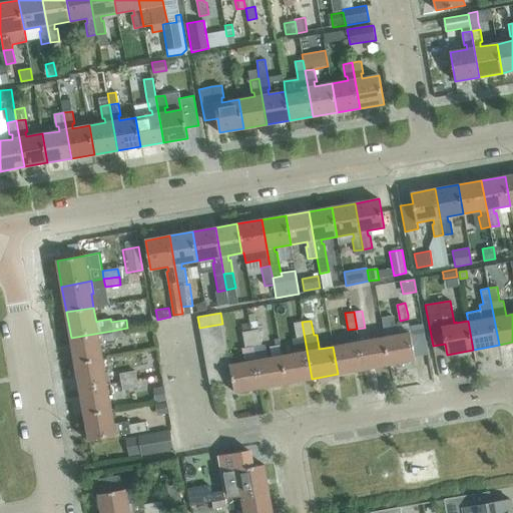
[(312,379),(302,322),(294,323),(296,338),(293,339),(296,354),(282,356),(287,383),(312,379)]
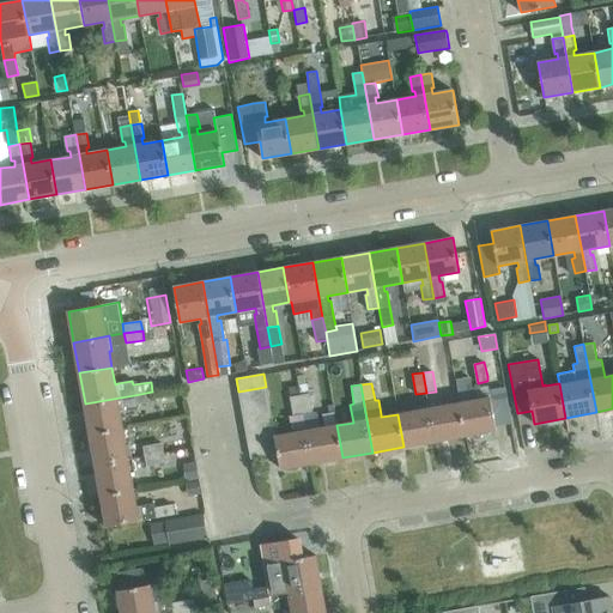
[(268,400),(266,387),(238,392),(241,406),(268,400)]
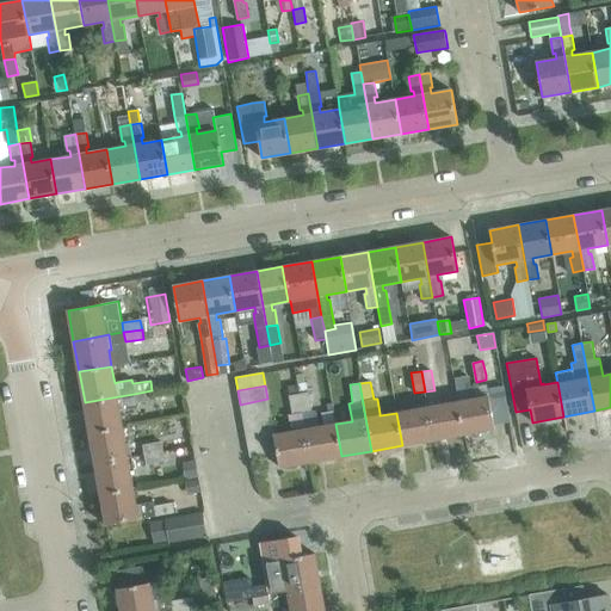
[(504,386),(487,388),(488,394),(494,424),(510,421),(504,386)]
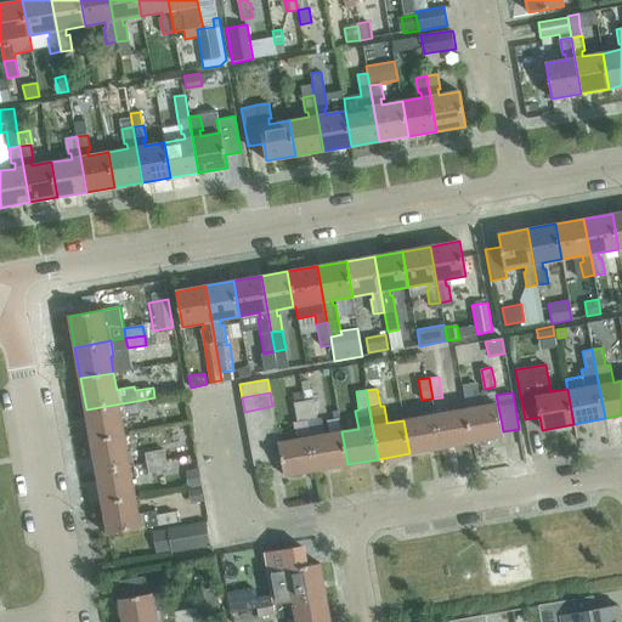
[(157,407),(154,397),(136,401),(137,410),(157,407)]
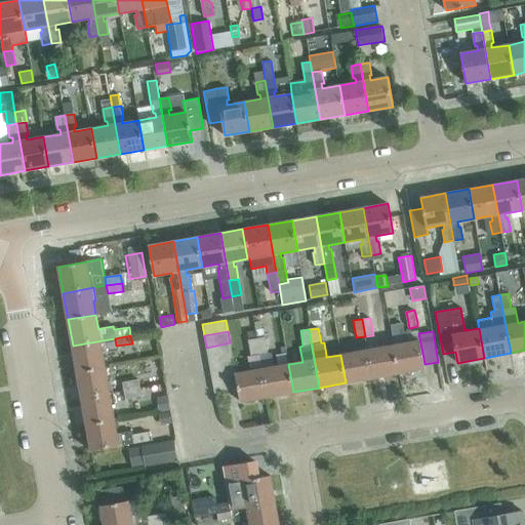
[(293,392),(288,364),(274,367),(272,352),(268,352),(266,337),(256,338),(267,397),(293,392)]
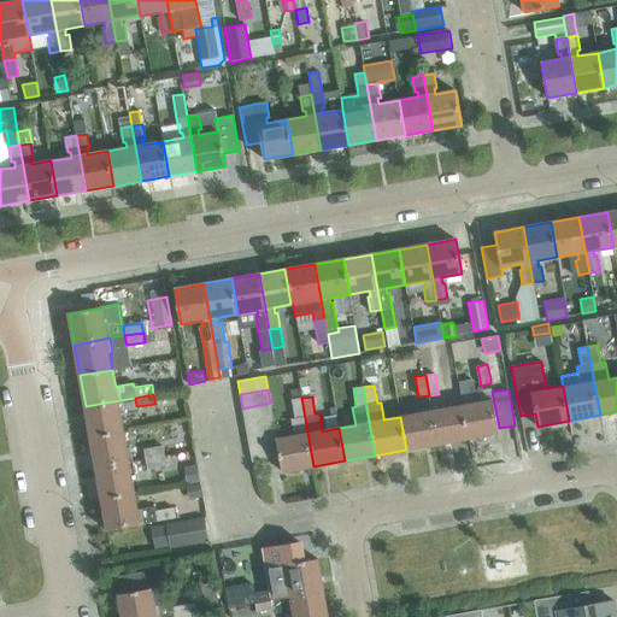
[(121,400),(86,406),(90,438),(123,432),(121,415),(123,415),(137,412),(136,406),(135,398),(121,400)]
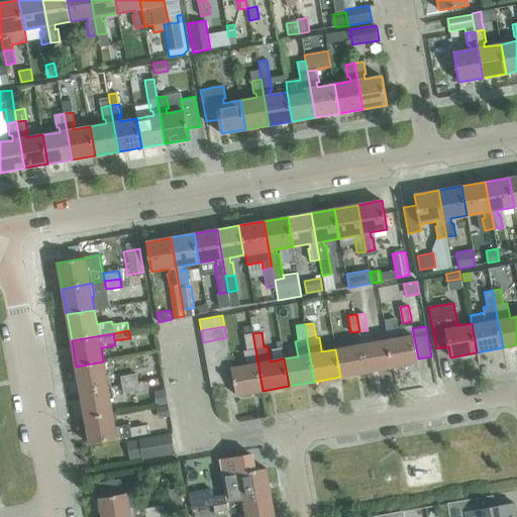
[(263,391),(252,333),(244,335),(246,350),(243,350),(246,366),(232,368),(232,372),(234,383),(236,396),(263,391)]
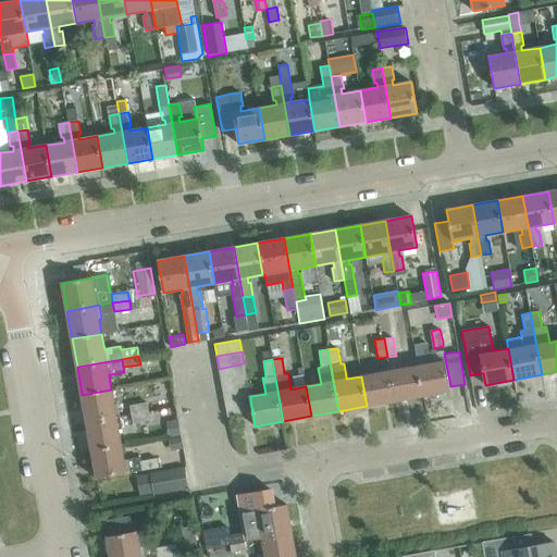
[(450,386),(445,359),(432,361),(432,363),(418,367),(423,396),(450,391),(450,386)]
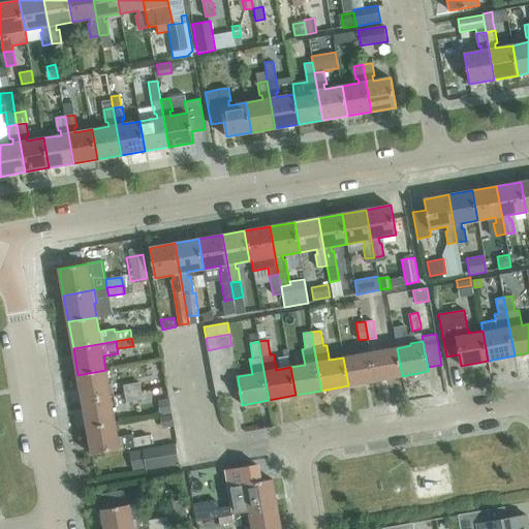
[(234,358),(231,345),(208,350),(210,362),(234,358)]
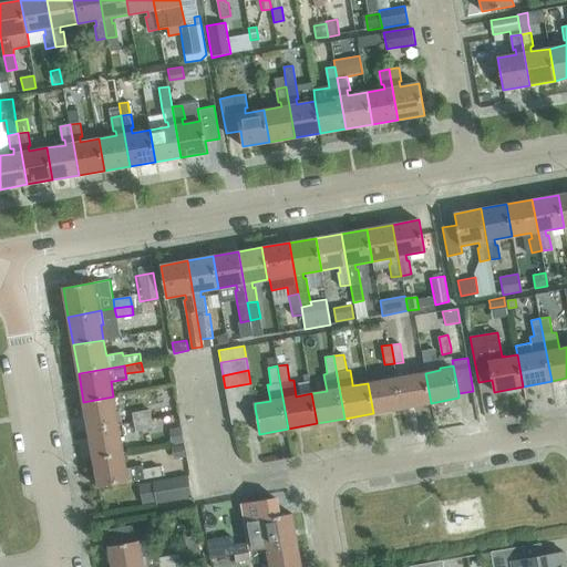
[(431,403),(425,373),(409,375),(409,373),(397,375),(402,409),(431,403)]
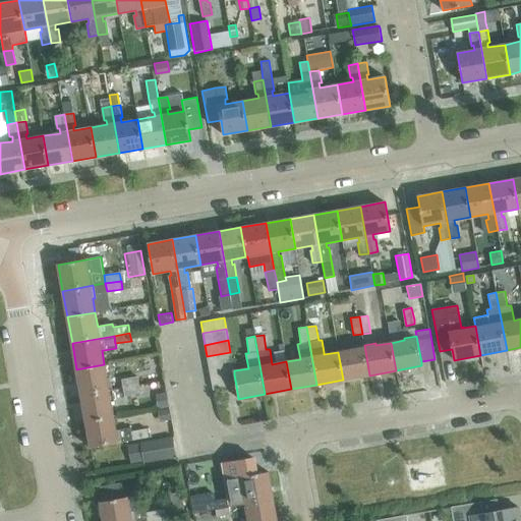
[(369,375),(364,345),(352,347),(352,350),(338,352),(343,380),(369,375)]
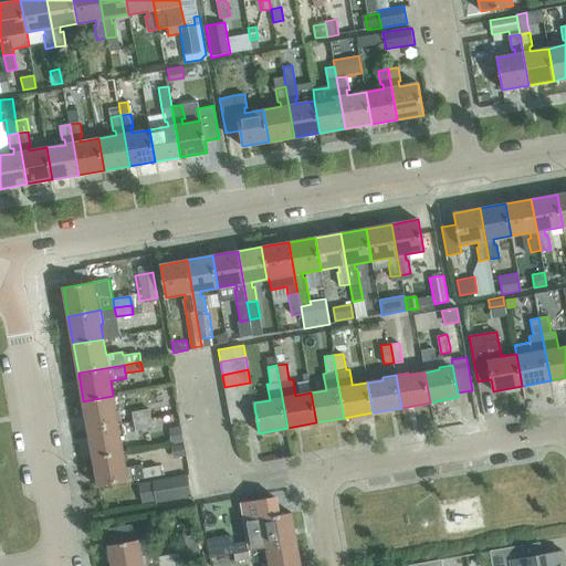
[(252,395),(250,383),(224,387),(227,399),(252,395)]
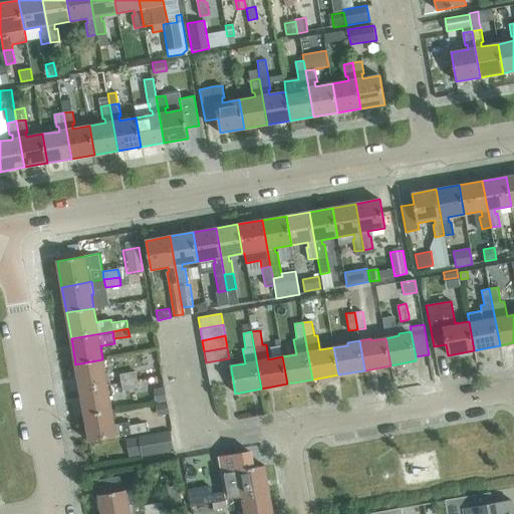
[(231,365),(229,358),(206,362),(208,373),(231,369),(231,365)]
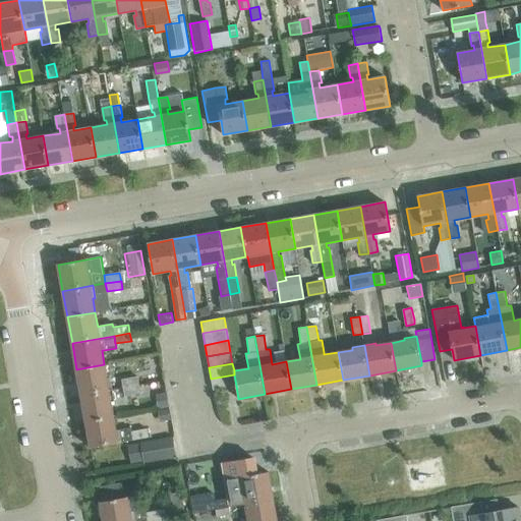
[(107,379),(104,364),(76,369),(81,396),(111,390),(109,379),(107,379)]
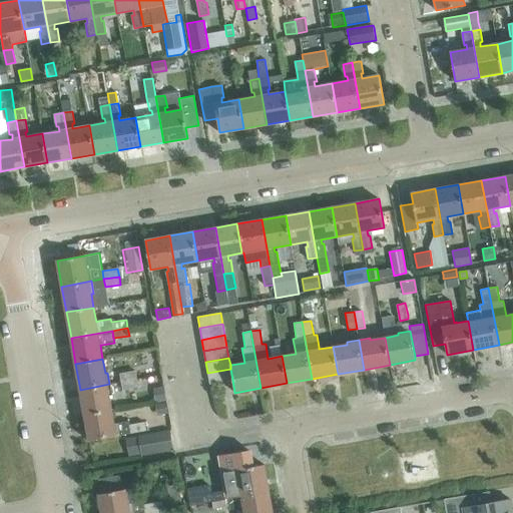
[(232,380),(230,369),(207,373),(209,384),(232,380)]
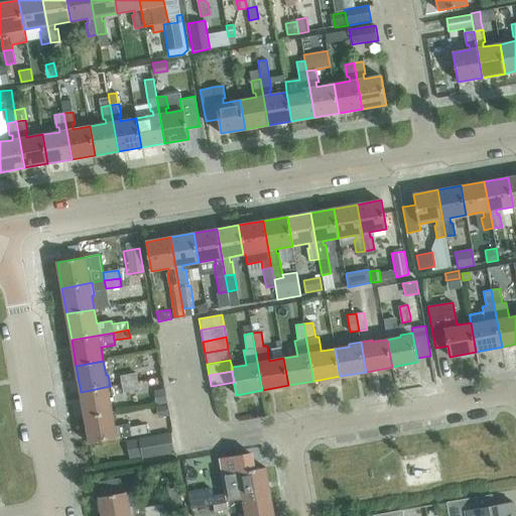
[(137,382),(136,373),(120,376),(121,384),(137,382)]
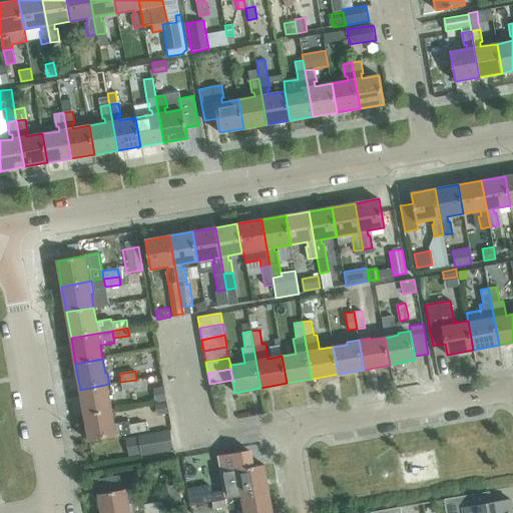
[(138,387),(136,380),(120,382),(122,390),(138,387)]
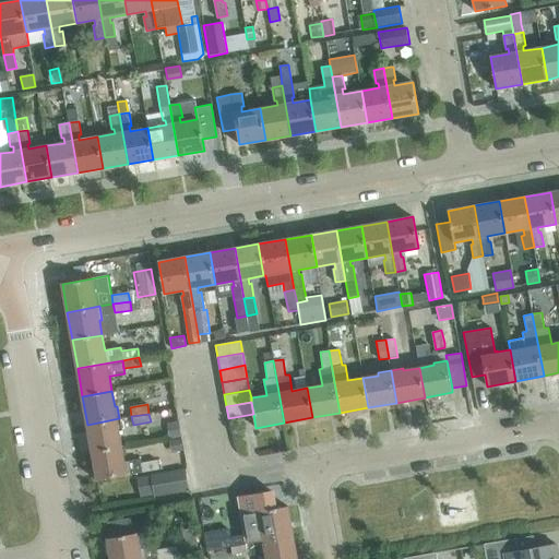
[(121,431),(119,418),(87,425),(92,452),(121,448),(119,431),(121,431)]
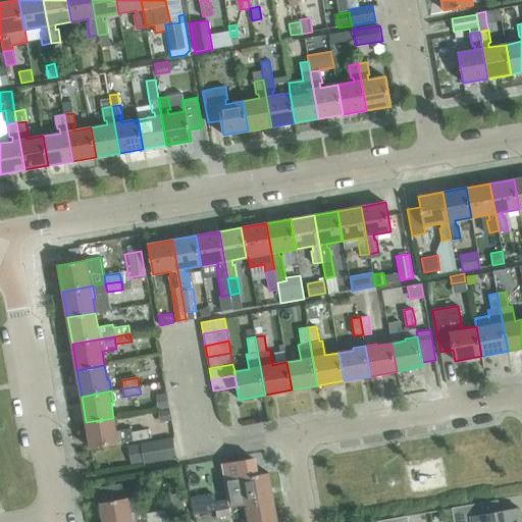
[(165,393),(157,395),(160,410),(167,408),(165,393)]
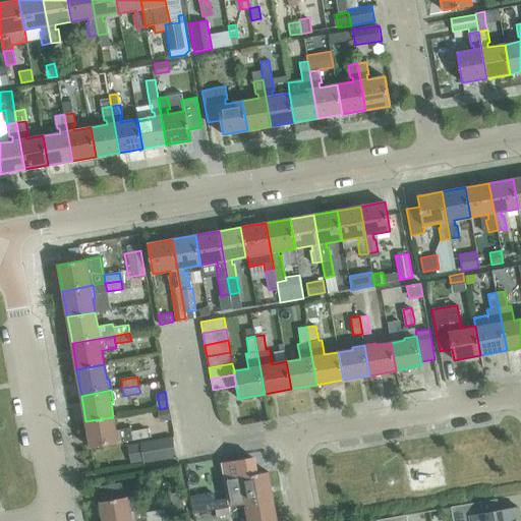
[(167,407),(160,409),(162,421),(170,419),(167,407)]
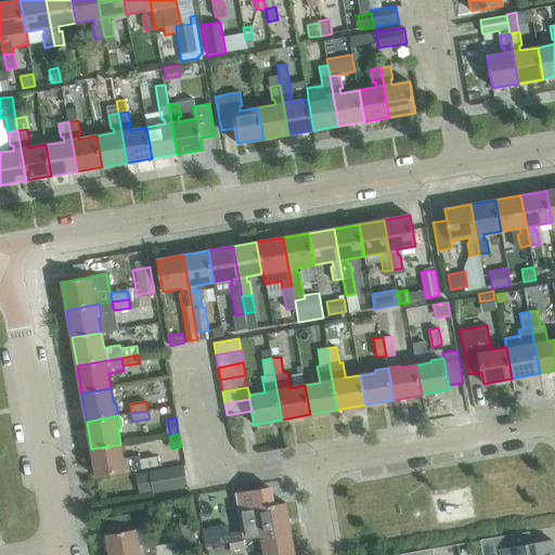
[(120,444),(91,449),(97,477),(128,472),(158,466),(157,455),(139,459),(139,456),(126,459),(124,459),(120,444)]
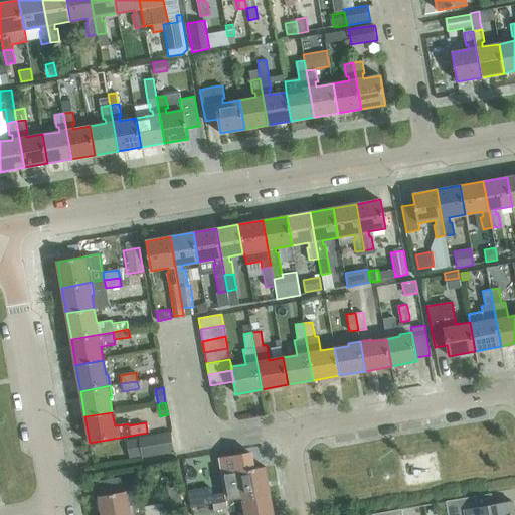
[(174,453),(170,431),(139,437),(140,439),(143,457),(143,459),(174,453)]
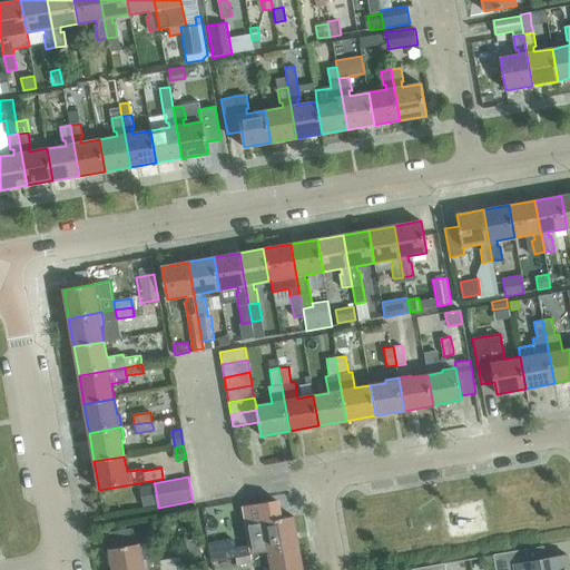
[(155,485),(141,488),(145,508),(158,505),(155,485)]
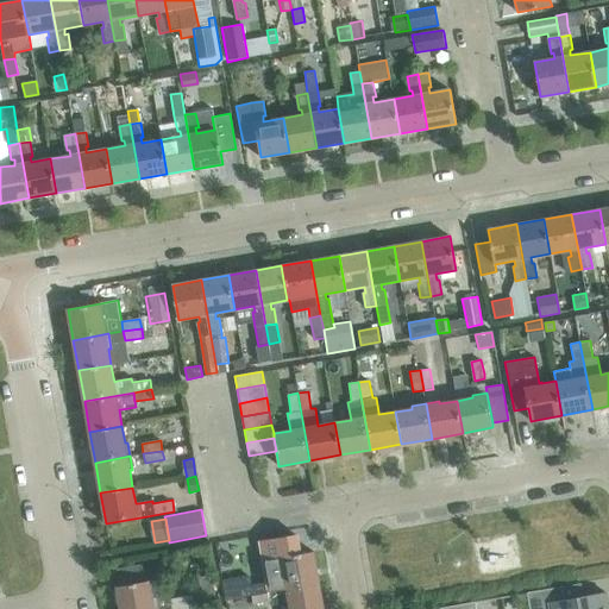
[(269,582),(250,585),(251,595),(319,583),(314,552),(300,554),(296,535),(262,541),(269,582)]
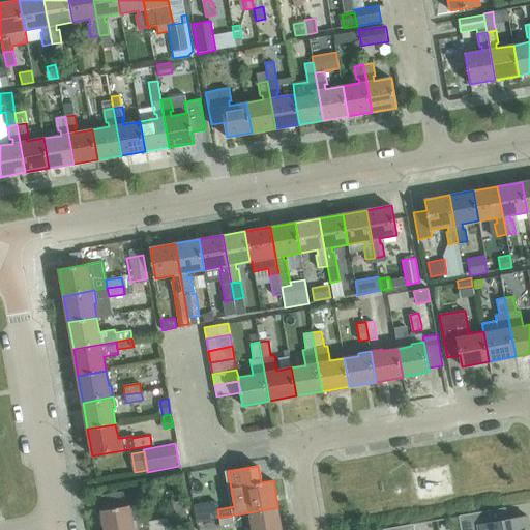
[(184,499),(173,501),(176,519),(187,517),(184,499)]
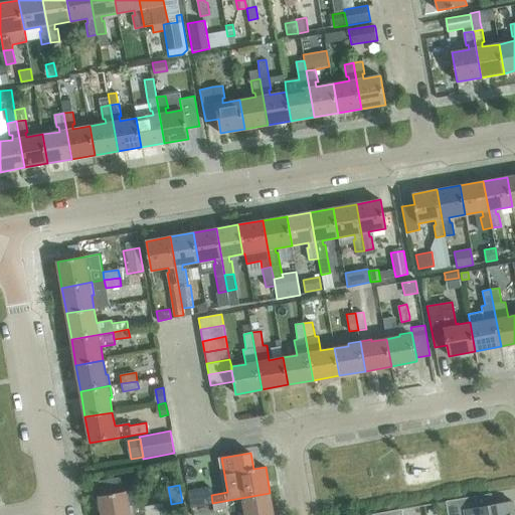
[(210,487),(189,491),(192,506),(212,503),(211,495),(210,487)]
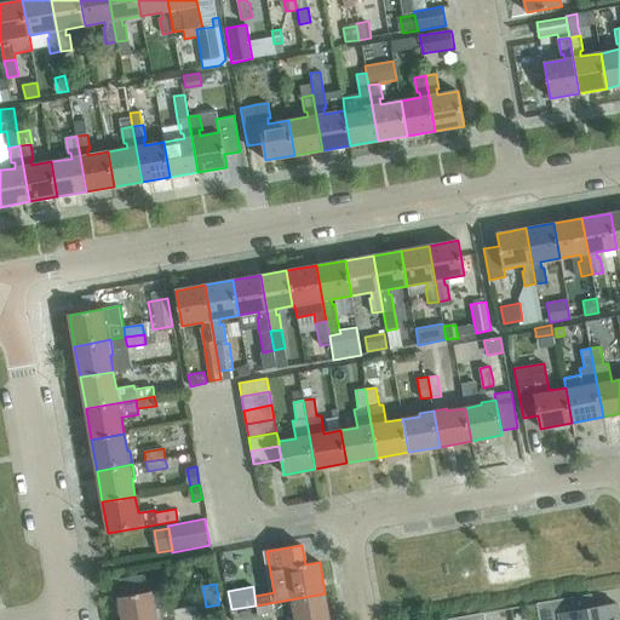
[(173,606),(158,609),(155,609),(151,591),(119,597),(122,619),(173,619),(174,619),(194,616),(191,607),(173,609),(173,606)]
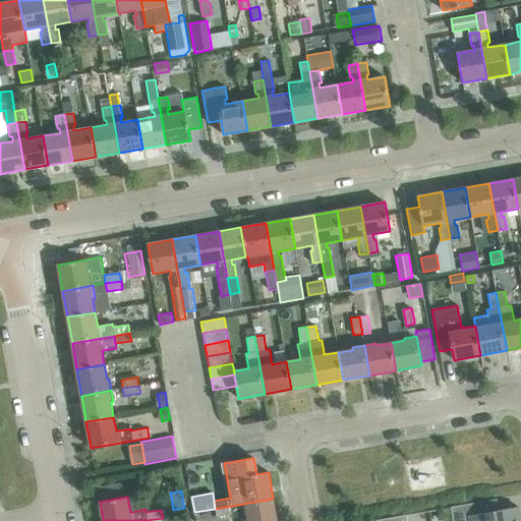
[(277,520),(273,499),(215,509),(217,517),(233,514),(233,518),(245,516),(247,515),(248,520),(277,520)]
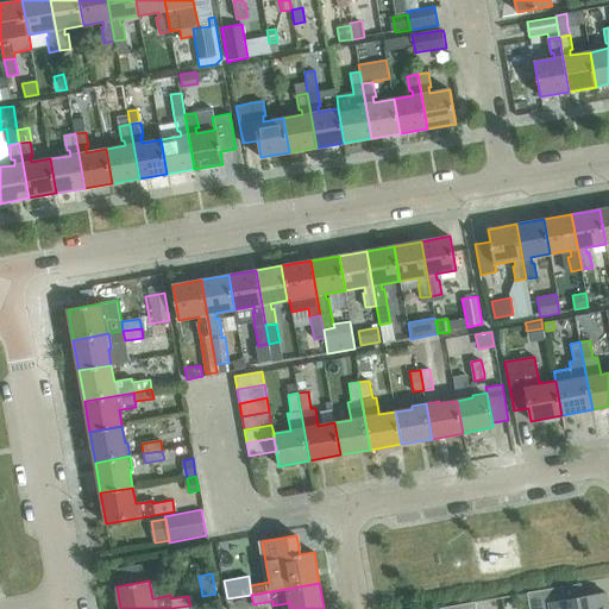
[(608,608),(608,606),(607,592),(565,600),(563,585),(527,592),(529,608),(608,608)]
